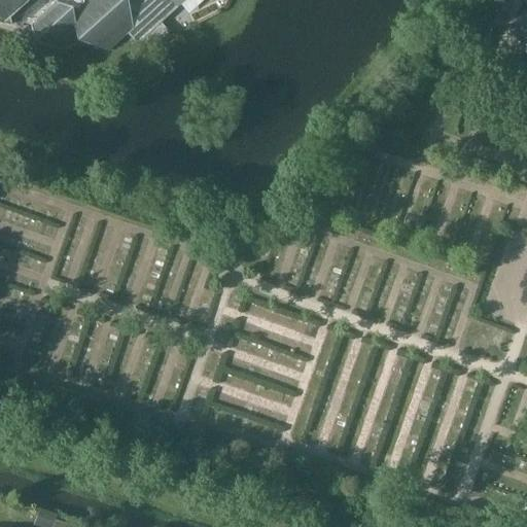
[(0,0),(0,24),(2,25),(4,24),(19,29),(24,24),(31,26),(34,42),(66,53),(77,42),(108,51),(133,30),(126,0),(0,0)]
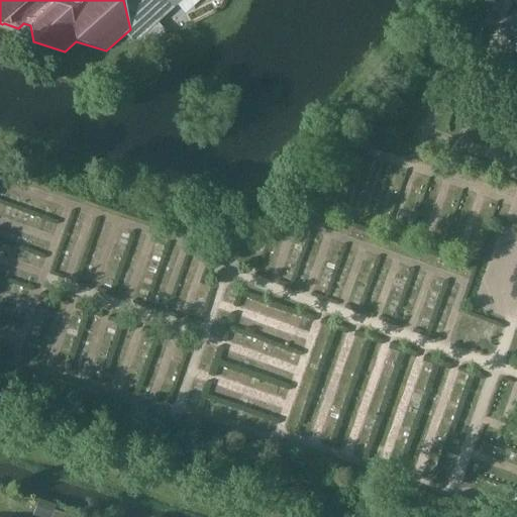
[(157,0),(158,4),(174,9),(183,0),(157,0)]
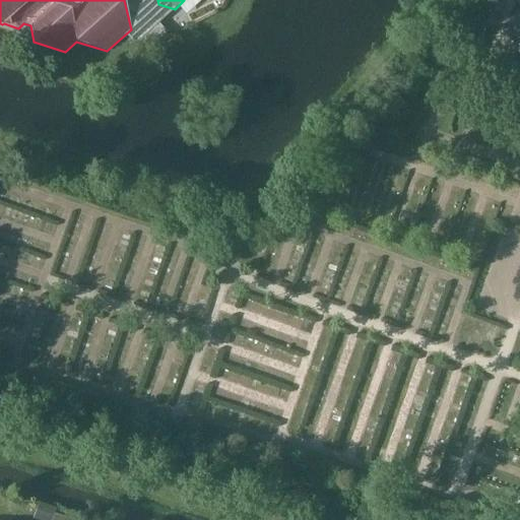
[(141,29),(153,18),(148,12),(136,23),(141,29)]
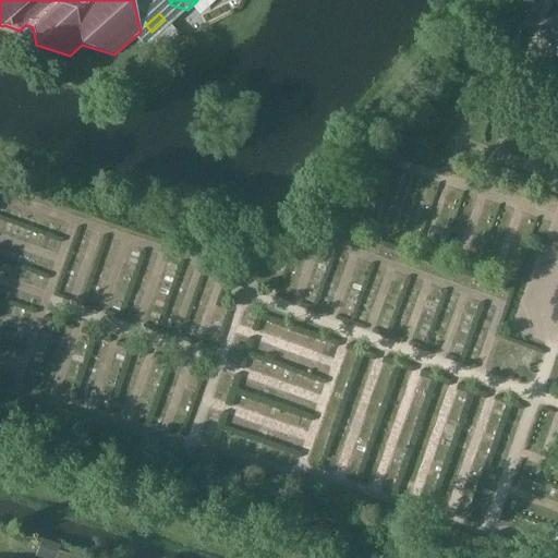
[(179,35),(165,20),(152,32),(147,36),(160,51),(179,35)]
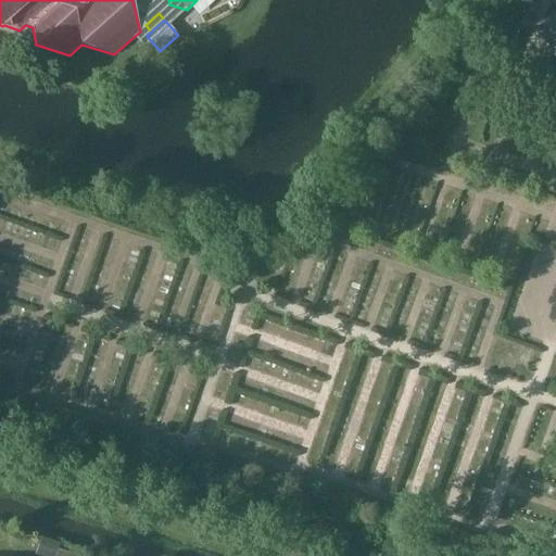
[(43,538),(37,555),(39,555),(55,555),(59,550),(61,544),(43,538)]
